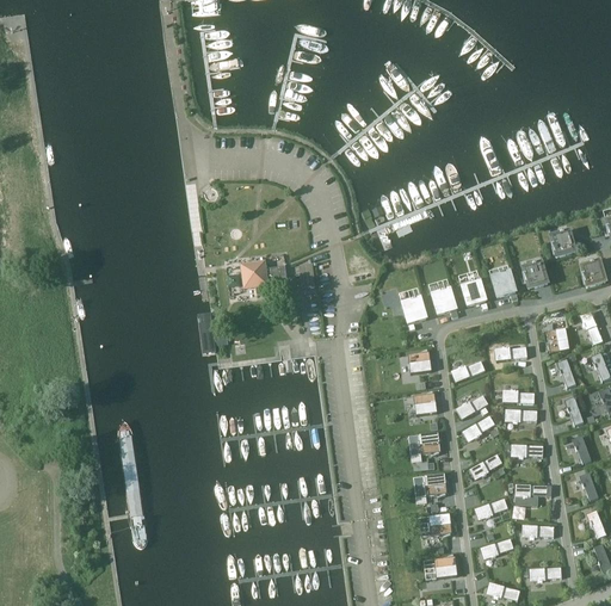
[(569,228),(550,234),(551,237),(556,254),(575,249),(571,233),(569,228)]
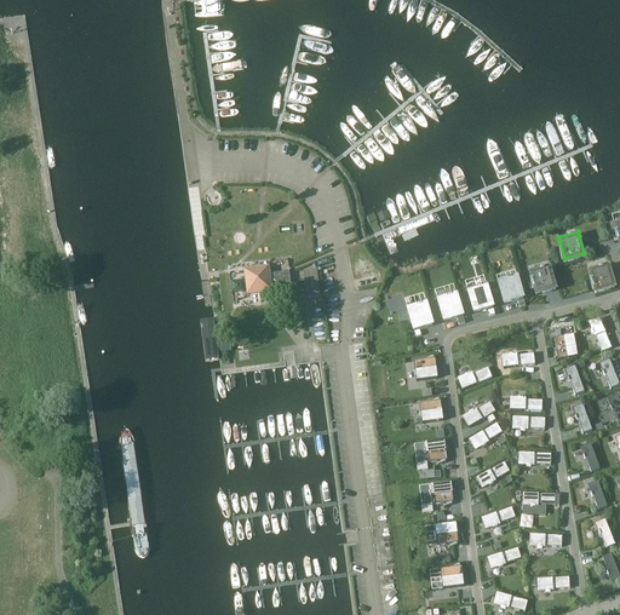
[(246,292),(259,291),(259,297),(292,292),(288,268),(270,270),(269,262),(242,265),(246,292)]
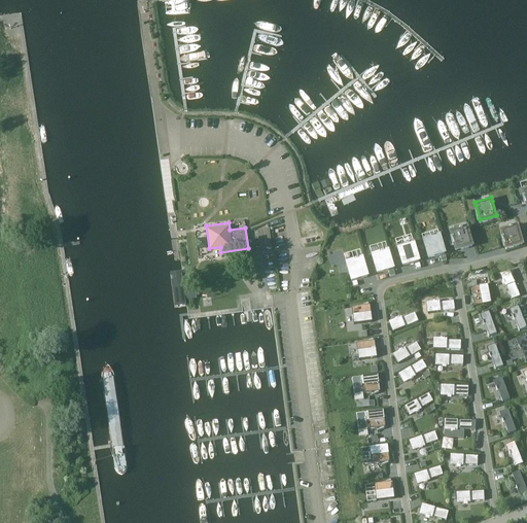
[(517,222),(500,228),(505,245),(522,240),(517,222)]
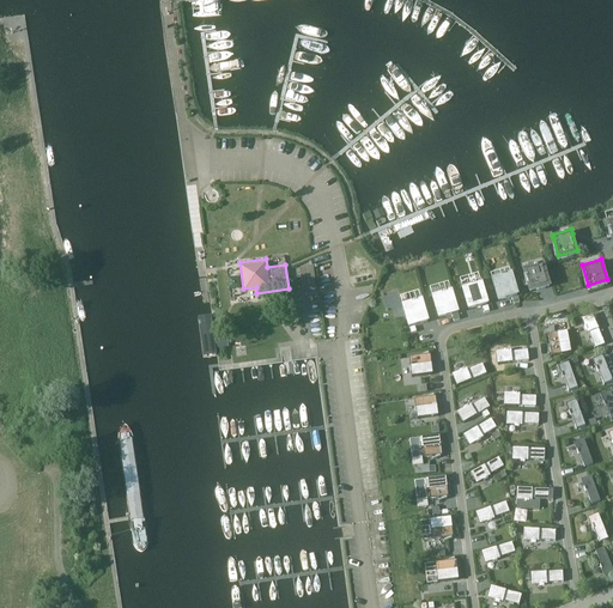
[(305,261),(298,261),(299,273),(301,283),(301,285),(315,283),(314,278),(314,273),(314,272),(313,260),(305,261)]
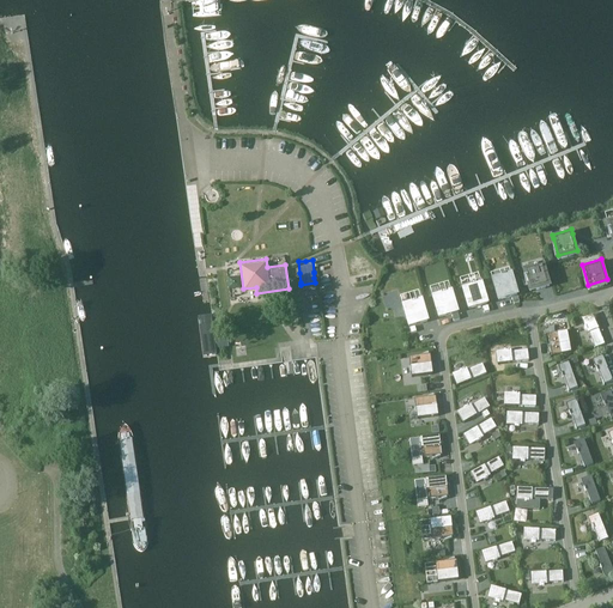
[(542,260),(525,266),(530,287),(548,281),(542,260)]
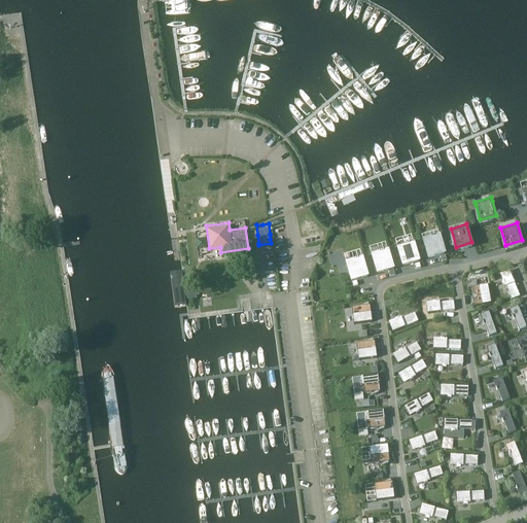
[(438,233),(422,238),(427,255),(444,250),(438,233)]
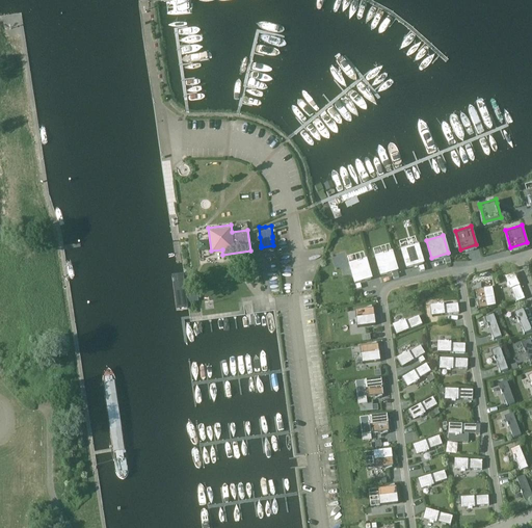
[(417,243),(400,247),(405,266),(422,261),(417,243)]
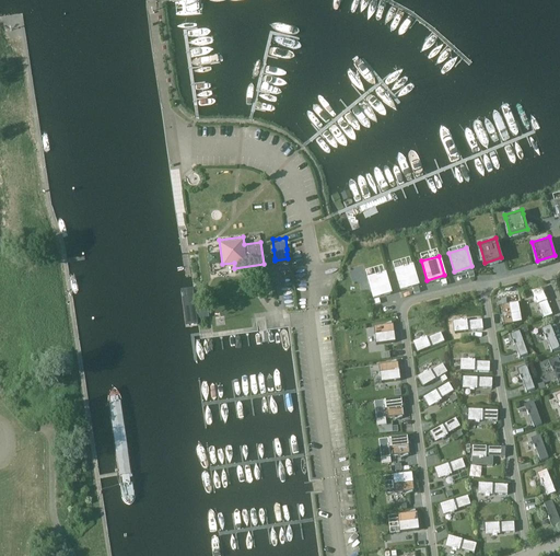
[(191,258),(173,261),(178,299),(182,325),(199,323),(191,258)]
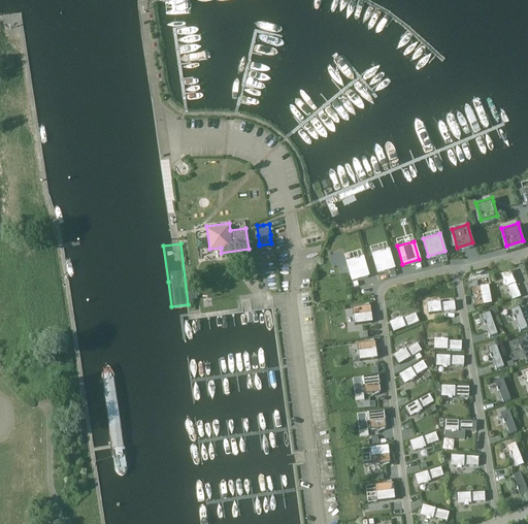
[(388,249),(371,254),(376,271),(393,266),(388,249)]
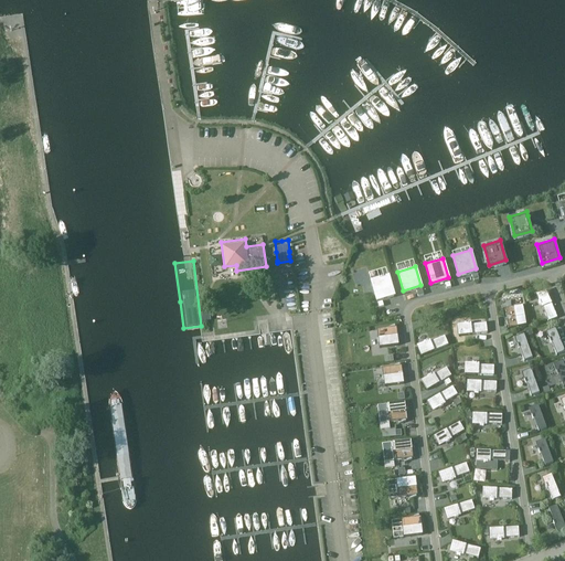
[(388,275),(371,279),(376,297),(393,293),(388,275)]
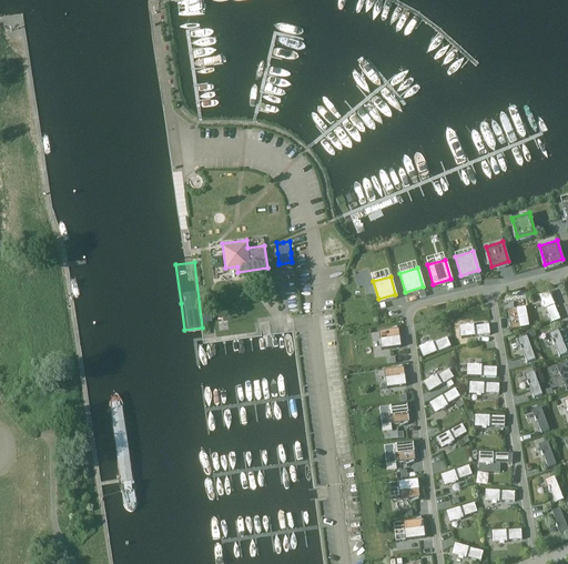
[(550,290),(541,294),(551,319),(560,315),(550,290)]
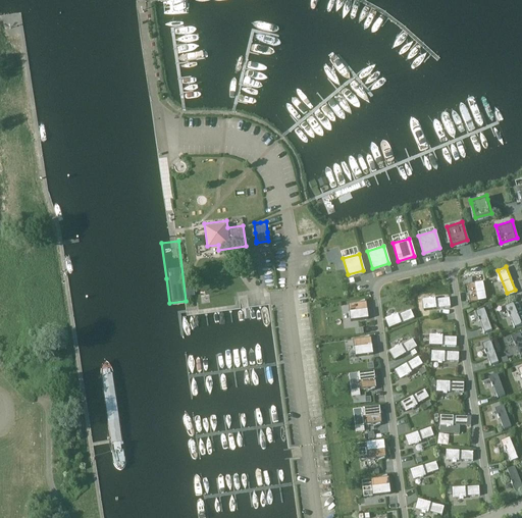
[(482,280),(467,282),(470,300),(484,297),(482,280)]
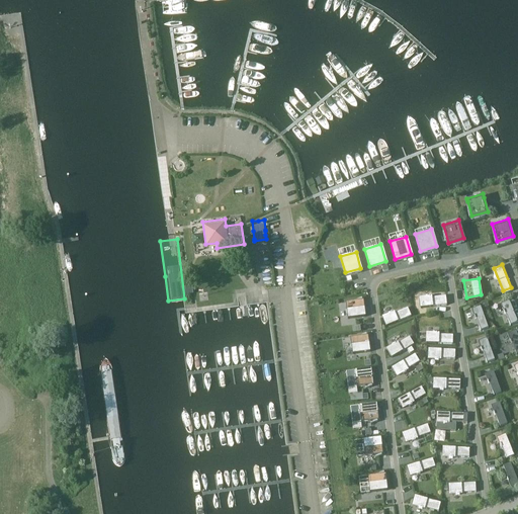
[(403,296),(406,302),(415,296),(412,291),(403,296)]
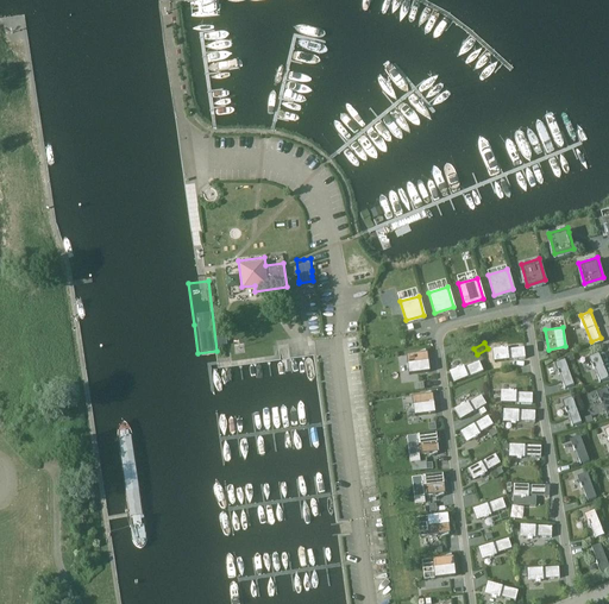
[(525,344),(493,347),(494,359),(526,356),(525,344)]
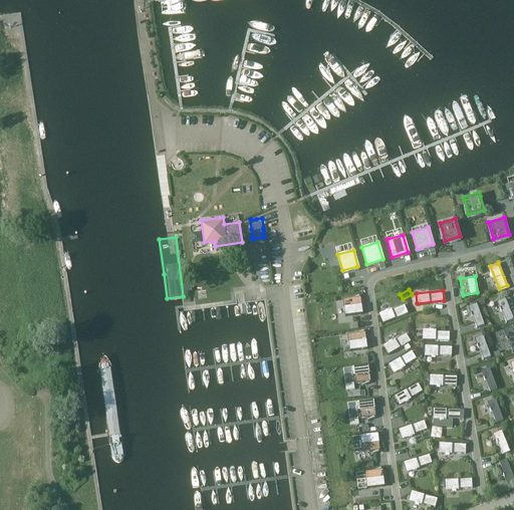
[(360,296),(343,298),(345,314),(363,312),(360,296)]
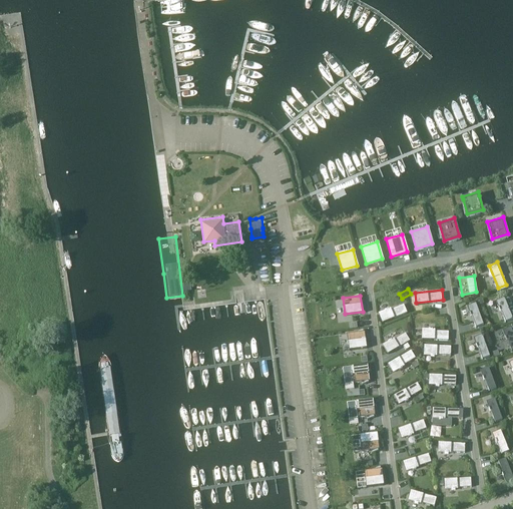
[(512,316),(505,297),(496,300),(499,306),(500,305),(506,321),(512,318),(512,316)]
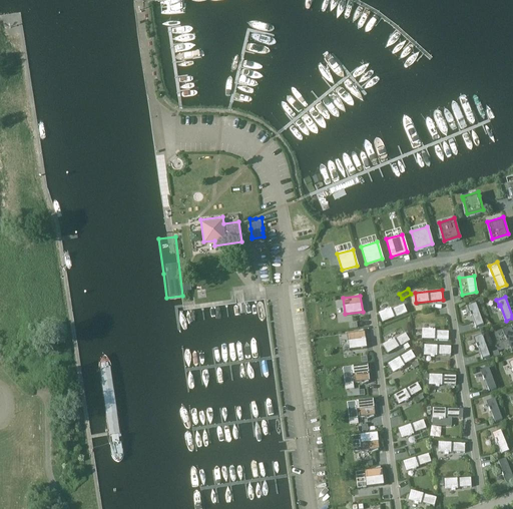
[(404,302),(379,312),(383,321),(407,311),(404,302)]
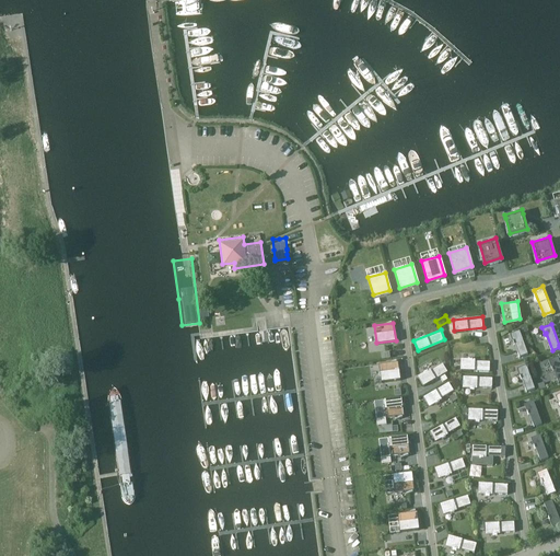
[(521,329),(511,333),(513,339),(514,338),(521,356),(528,352),(521,329)]
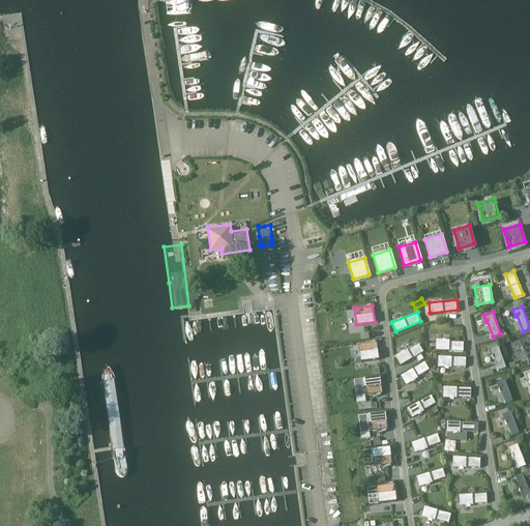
[(529,340),(529,337),(520,340),(522,346),(524,346),(529,360),(529,340)]
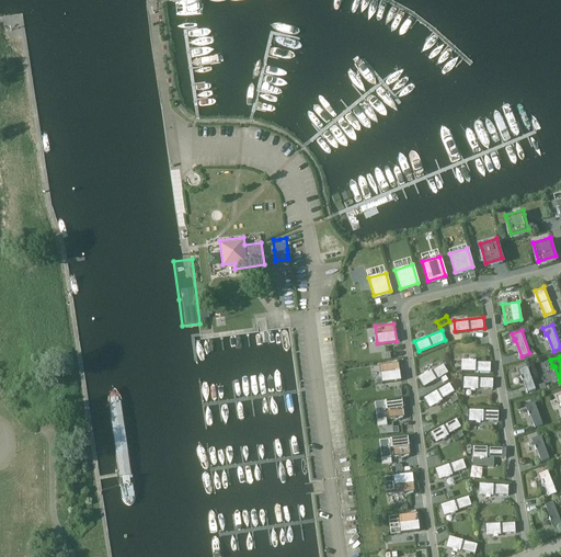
[(490,360),(461,359),(461,370),(490,371),(490,360)]
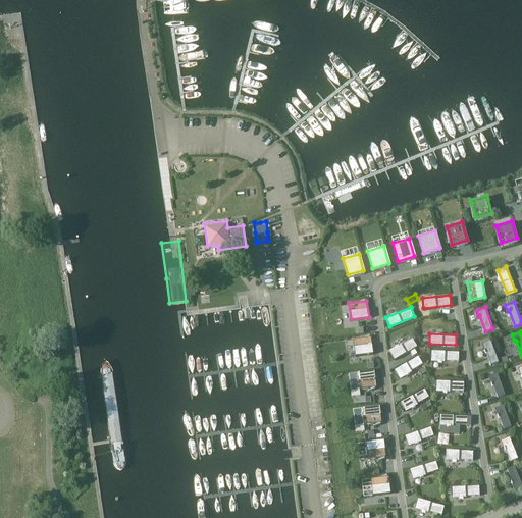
[(371,337),(354,339),(356,355),(373,353),(371,337)]
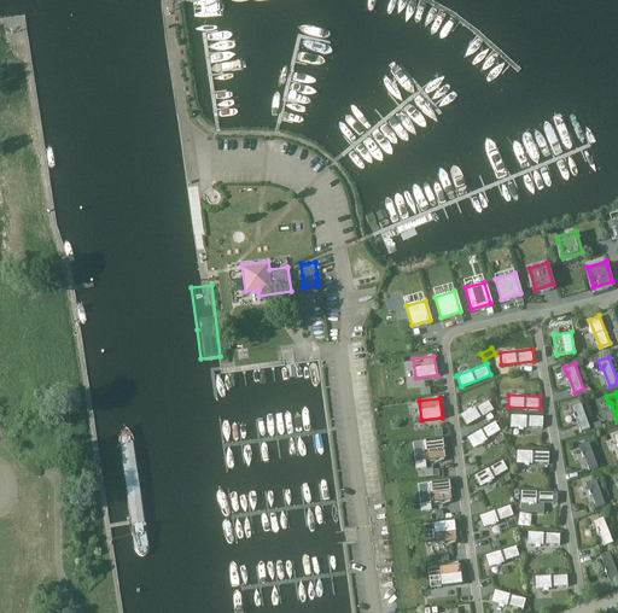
[(488,398),(461,414),(466,422),(493,407),(488,398)]
